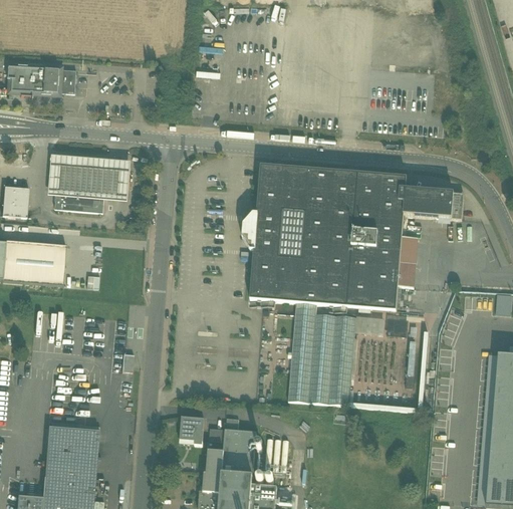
[(25,89),(57,91),(58,68),(57,68),(57,66),(52,66),(52,68),(36,67),(36,65),(31,65),(31,66),(29,66),(30,65),(14,64),(14,65),(7,65),(6,65),(6,76),(6,77),(10,77),(10,91),(20,91),(24,92),(25,89)]
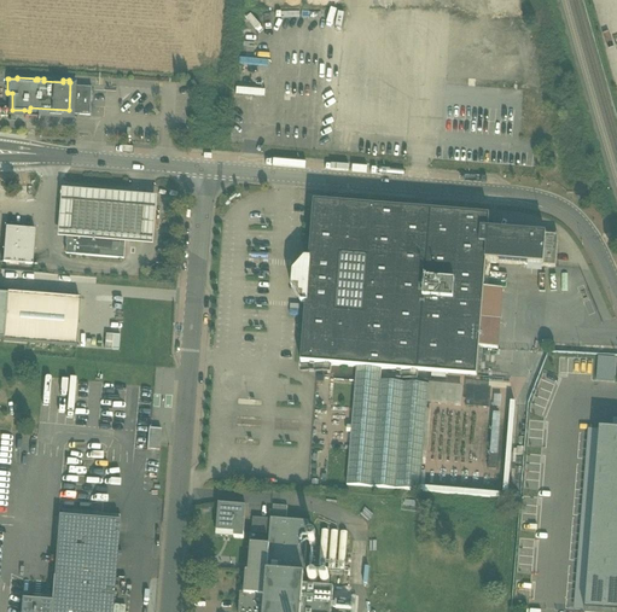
[(76,82),(70,82),(69,110),(75,110),(89,111),(89,102),(87,102),(87,97),(89,97),(91,83),(76,82)]
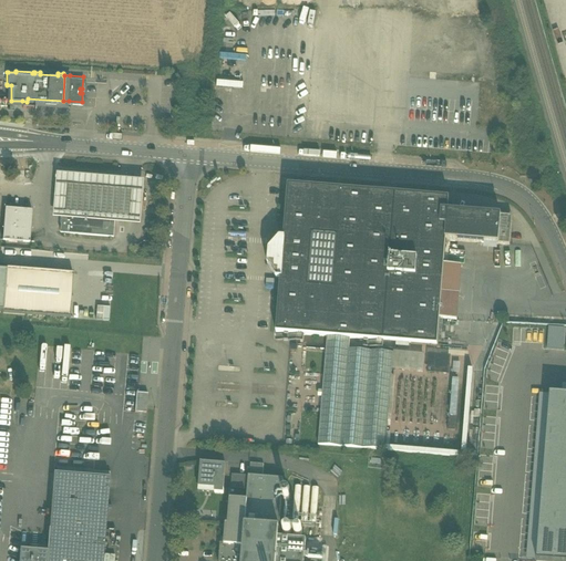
[(11,85),(7,85),(6,103),(68,106),(69,101),(63,101),(28,99),(27,102),(22,101),(11,101),(11,85)]
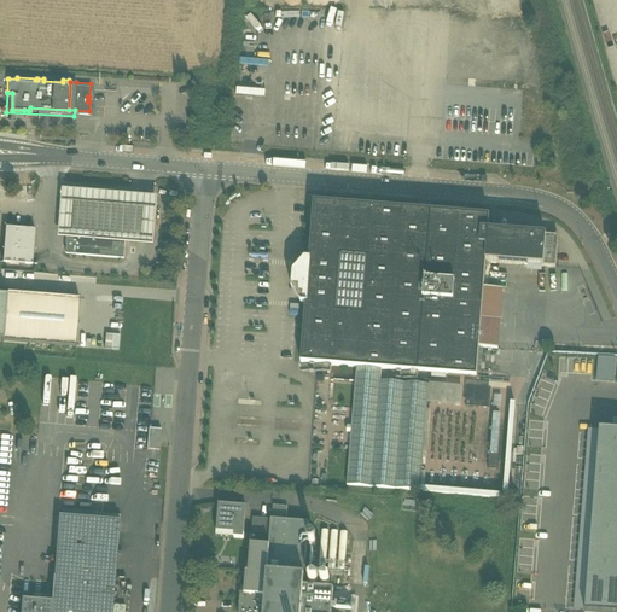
[(62,185),(57,233),(67,234),(124,239),(152,240),(156,193),(62,185)]
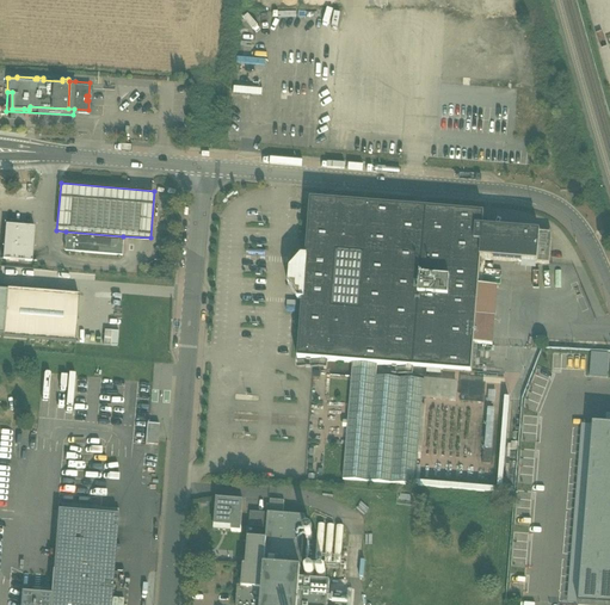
[(296,355),(351,359),(376,360),(442,366),(444,358),(468,368),(470,369),(473,339),(475,310),(478,279),(479,254),(481,223),(482,209),(395,203),(395,202),(309,196),(305,253),(301,253),(289,266),(288,281),(297,296),(301,296),(296,355)]
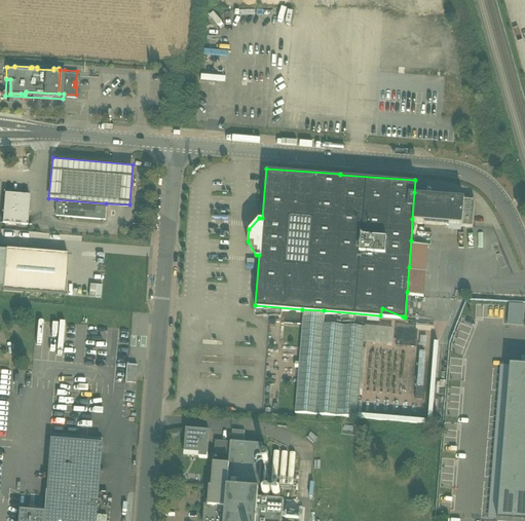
[(1,219),(26,221),(29,192),(3,190),(1,219)]
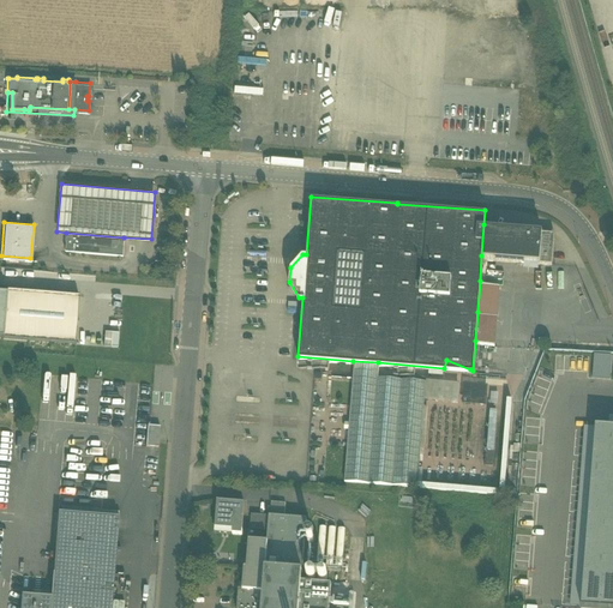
[(553,230),(484,224),(481,256),(551,260),(553,230)]
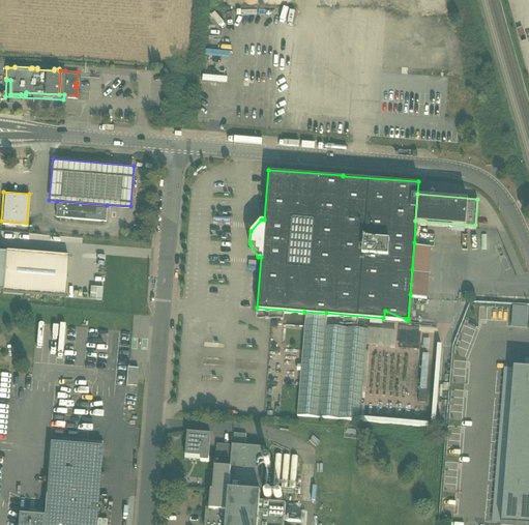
[(56,214),(106,219),(107,205),(107,201),(57,198),(57,201),(56,214)]
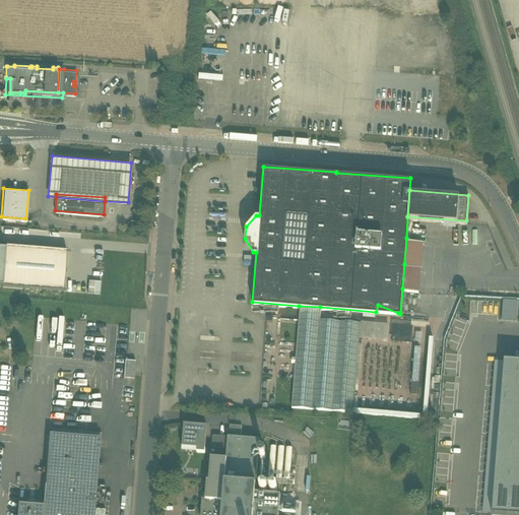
[(126,227),(138,229),(138,218),(131,218),(126,221),(126,227)]
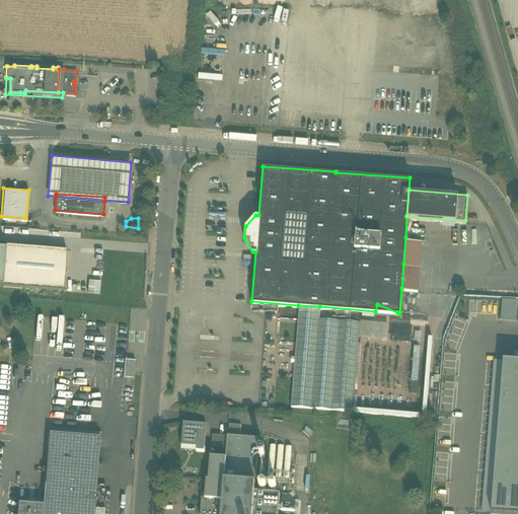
[(422,238),(405,237),(403,264),(420,265),(422,238)]
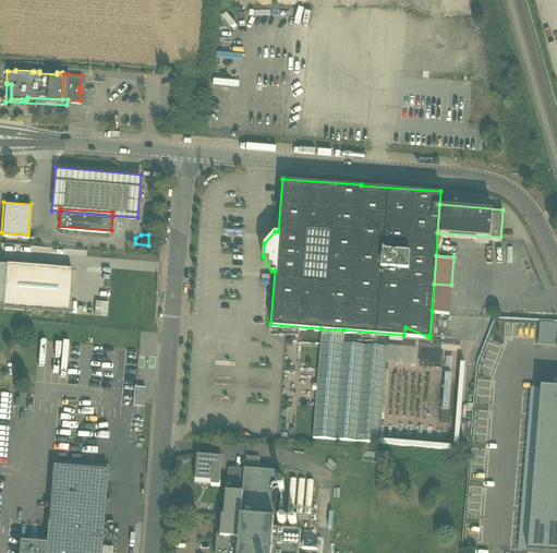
[(4,261),(4,263),(1,304),(67,310),(71,266),(4,261)]
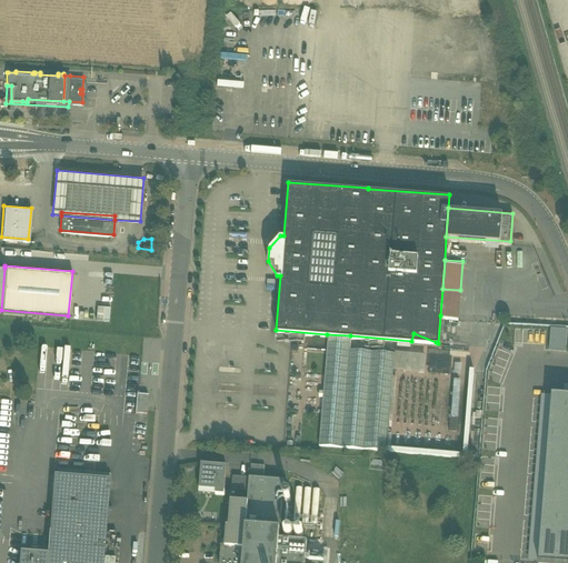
[(460,290),(442,289),(440,315),(458,317),(460,290)]
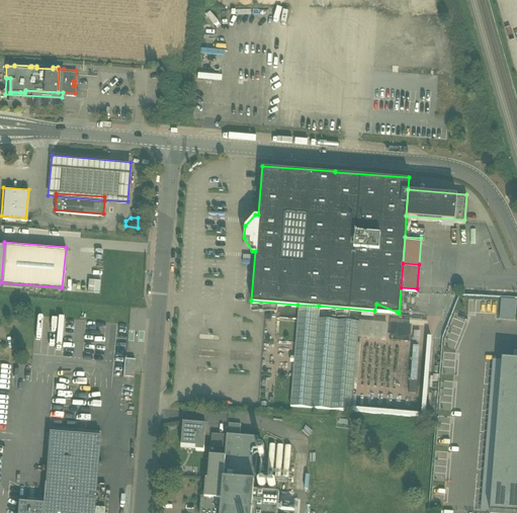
[(86,275),(86,287),(98,287),(98,276),(86,275)]
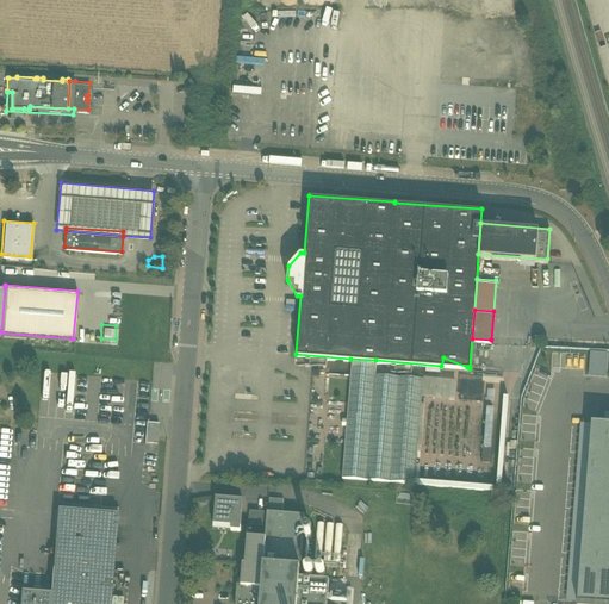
[(374,372),(376,360),(350,359),(341,475),(414,480),(414,477),(421,393),(422,375),(374,372)]
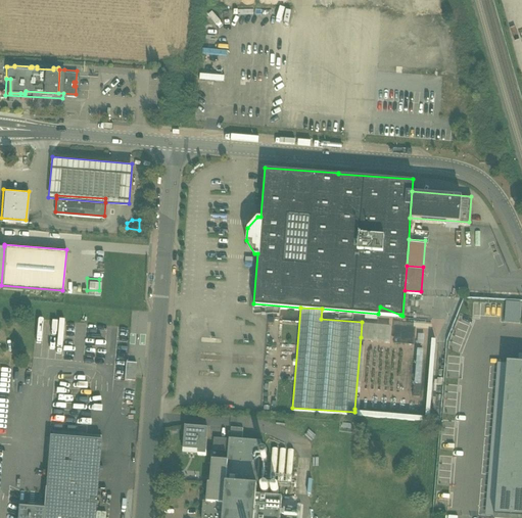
[(362,321),(362,322),(361,337),(388,340),(390,323),(362,321)]
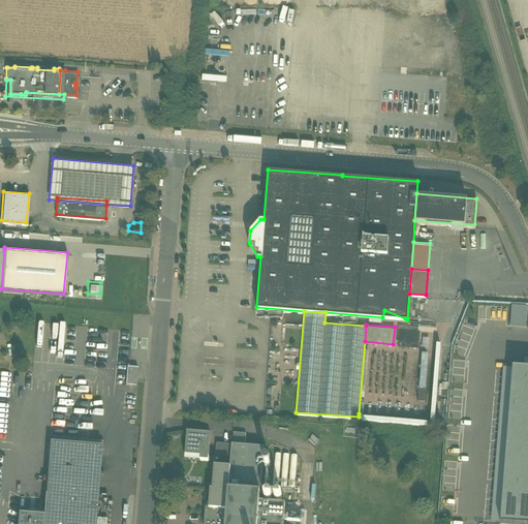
[(359,413),(359,417),(359,418),(433,424),(440,341),(436,340),(430,420),(359,413)]
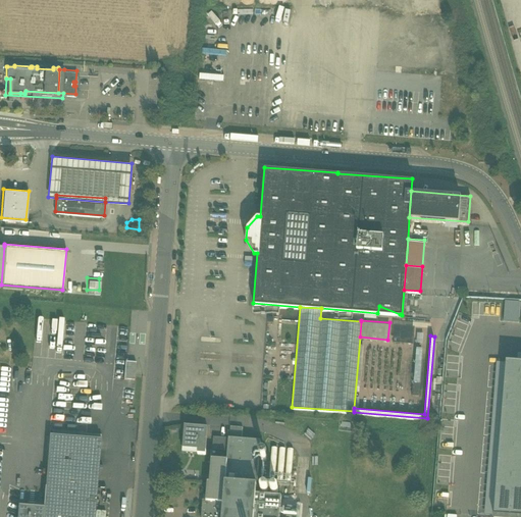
[(422,346),(416,345),(413,380),(419,380),(422,346)]
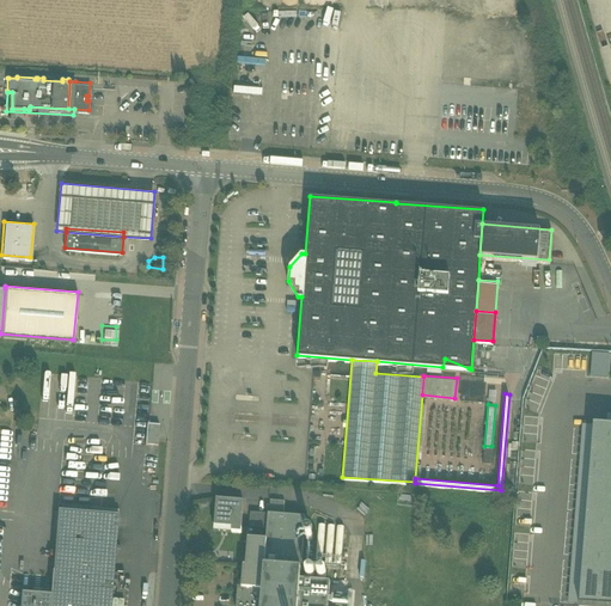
[(146,420),(144,441),(157,441),(158,421),(146,420)]
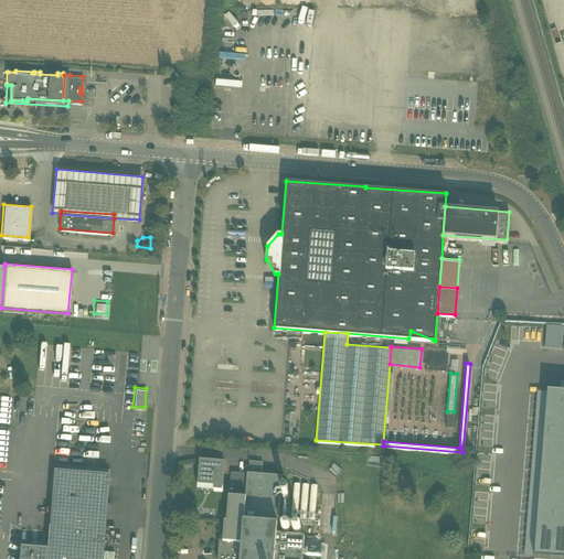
[(563,389),(546,388),(533,555),(563,557),(563,389)]
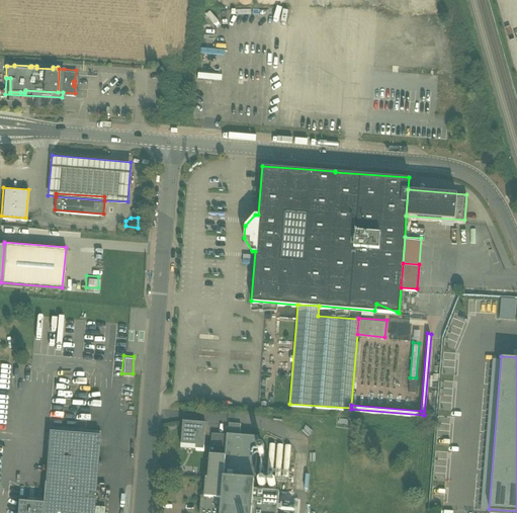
[(195,446),(203,447),(205,421),(182,419),(180,441),(195,443),(195,446)]
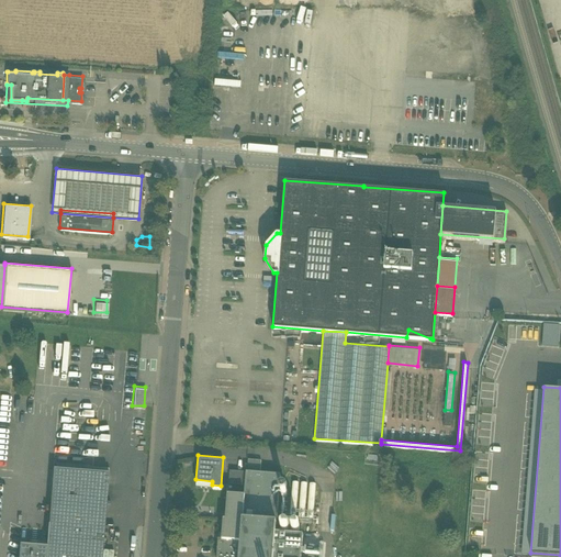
[(247,455),(246,468),(259,469),(260,456),(247,455)]
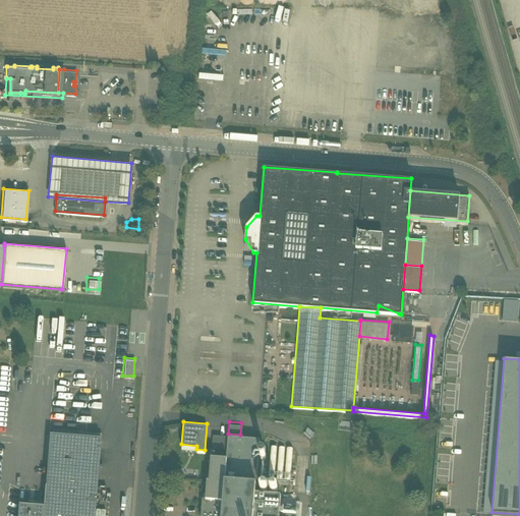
[(48,432),(43,493),(95,497),(100,436),(48,432)]
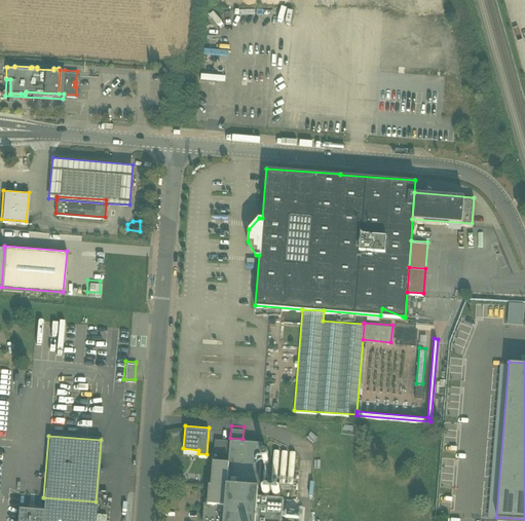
[(213,449),(228,450),(229,439),(227,438),(214,437),(213,449)]
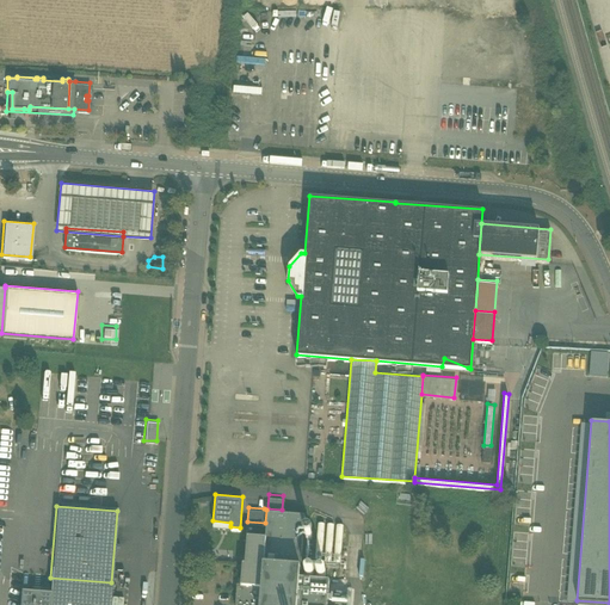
[(264,535),(263,562),(259,604),(326,604),(328,578),(299,575),(303,512),(282,510),(267,508),(266,508),(266,510),(265,523),(264,535)]
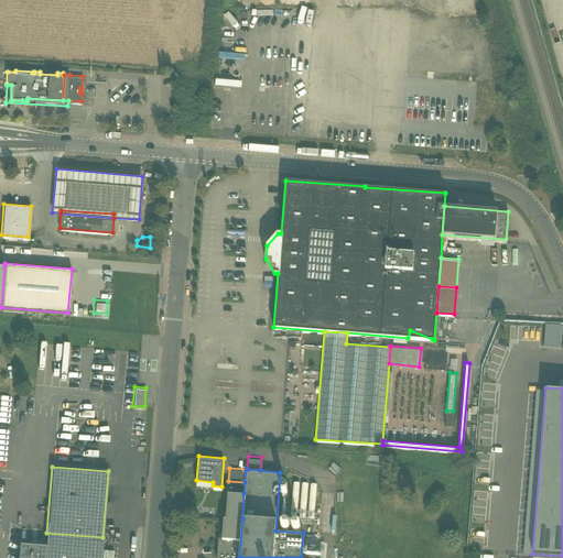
[(227,492),(226,517),(242,518),(244,493),(227,492)]
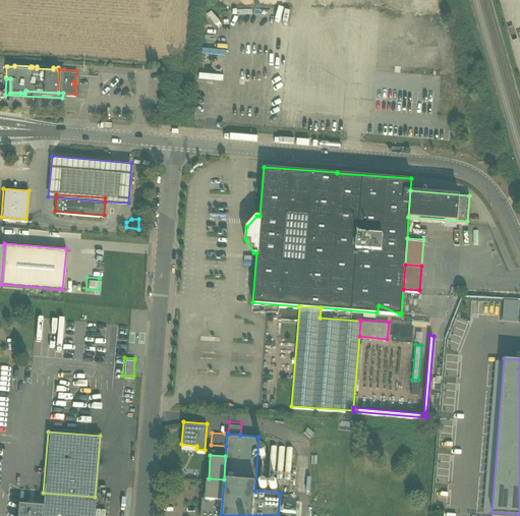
[(221,515),(224,479),(209,478),(207,478),(205,494),(205,497),(201,496),(199,515),(204,515),(203,515),(221,515)]
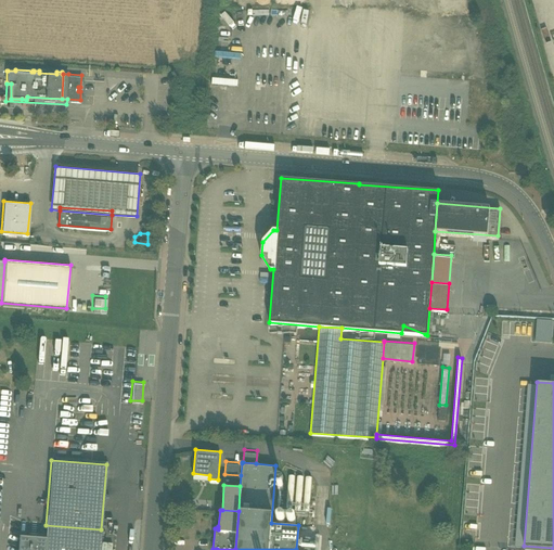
[(99,549),(101,529),(46,525),(46,537),(43,549),(99,549)]
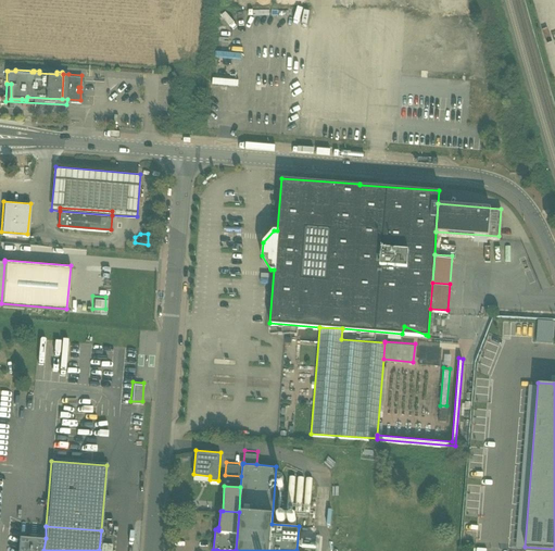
[(19,536),(17,550),(43,550),(46,538),(19,536)]
